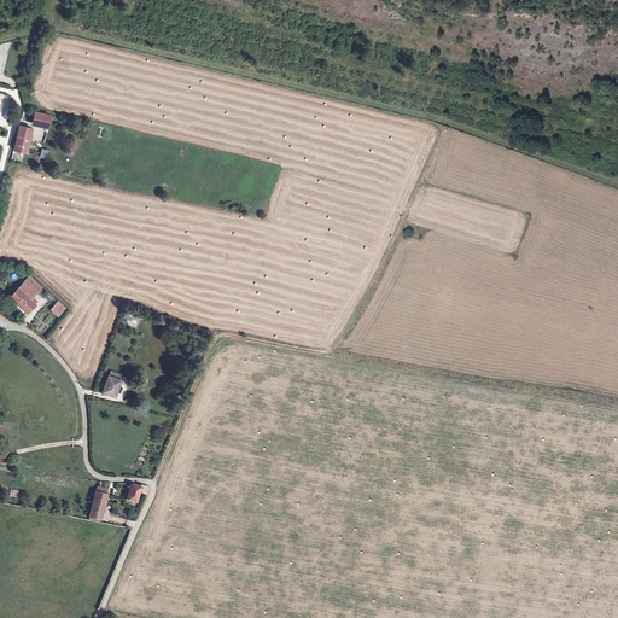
[(51,116),(35,112),(34,122),(48,126),(51,116)]
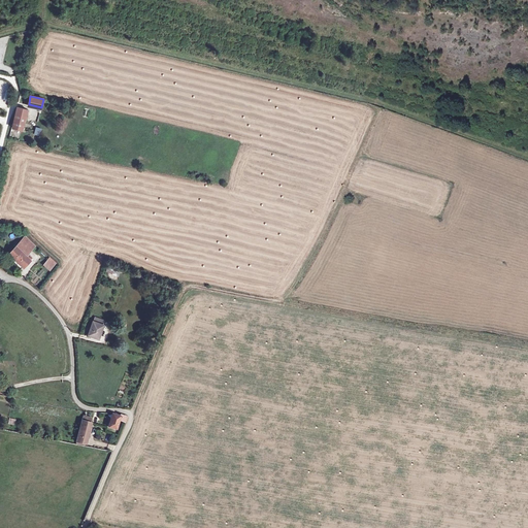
[(22,130),(26,116),(17,114),(12,128),(22,130)]
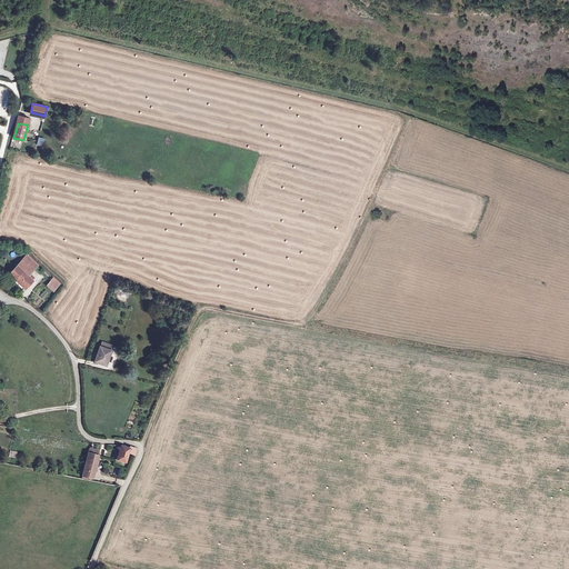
[(28,276),(38,267),(27,256),(10,273),(27,289),(36,279),(31,276),(29,277),(28,276)]
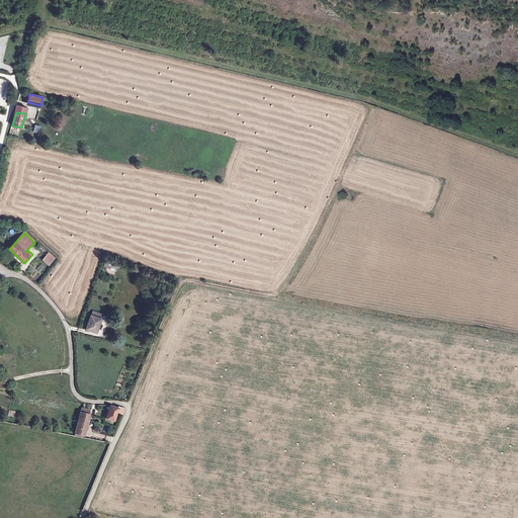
[(54,261),(47,255),(42,260),(50,265),(54,261)]
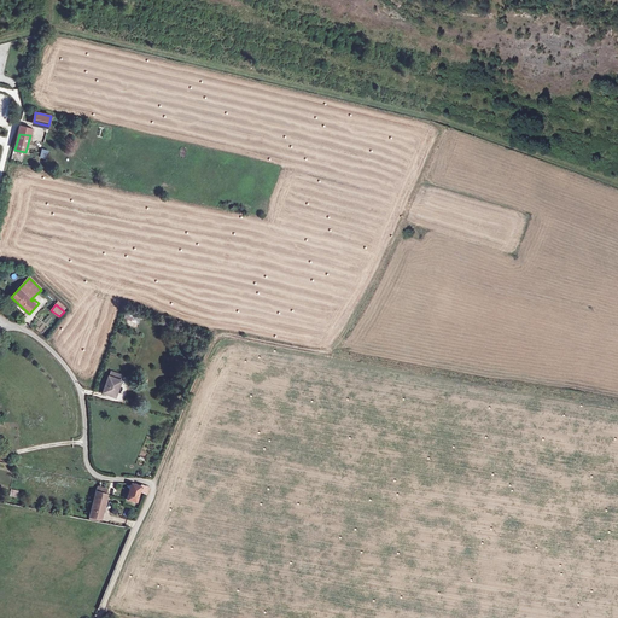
[(138,326),(139,316),(124,315),(123,325),(138,326)]
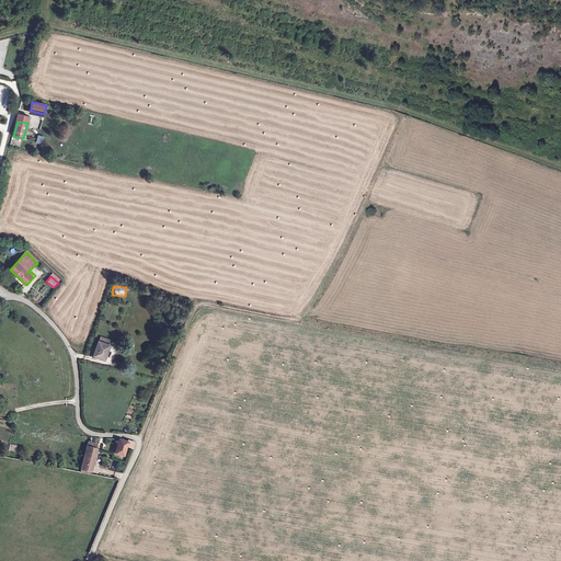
[(93,357),(104,362),(110,347),(98,343),(93,357)]
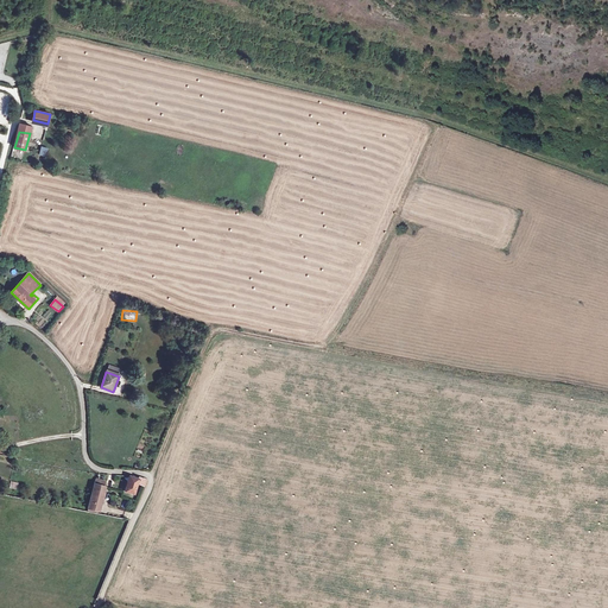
[(143,486),(145,480),(138,477),(138,480),(130,476),(125,491),(133,494),(137,483),(143,486)]
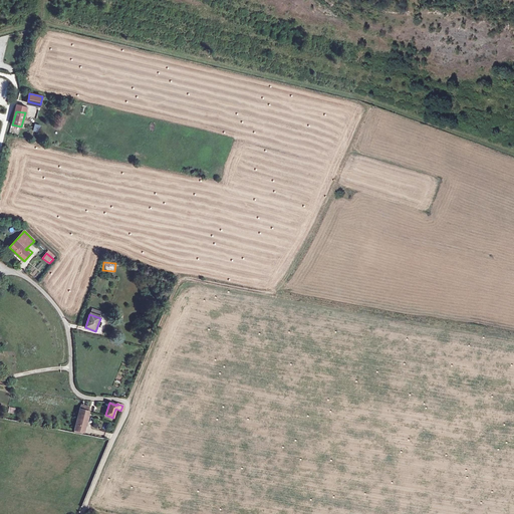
[(75,431),(83,433),(88,413),(87,413),(88,408),(81,406),(75,431)]
